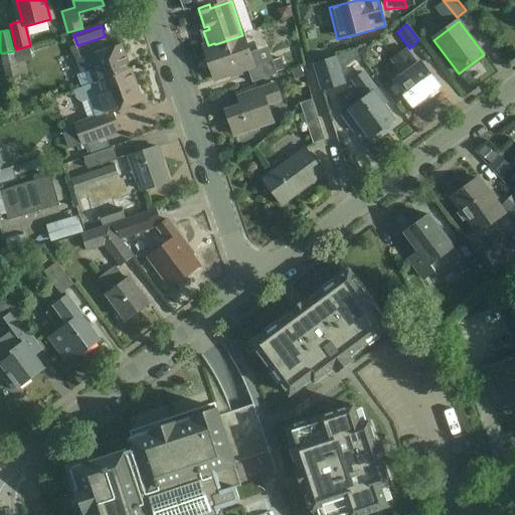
[(215,80),(247,70),(252,83),(277,74),(276,72),(285,69),(281,58),(273,61),(268,47),(249,53),(242,35),(215,44),(214,43),(208,45),(204,47),(215,80)]
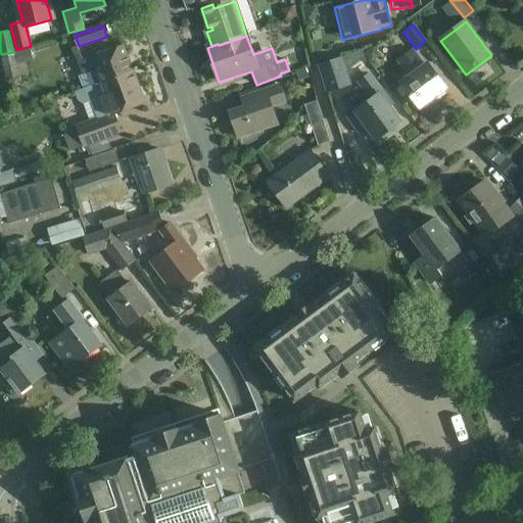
[(84,90),(134,72),(124,46),(79,62),(83,75),(79,77),(84,90)]
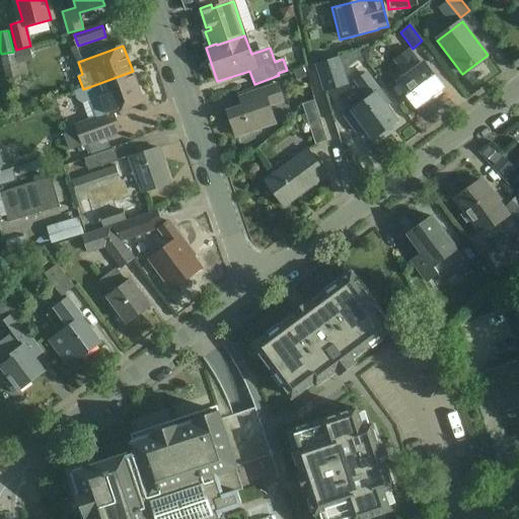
[(425,64),(422,66),(411,51),(396,61),(409,77),(399,83),(417,106),(442,87),(425,64)]
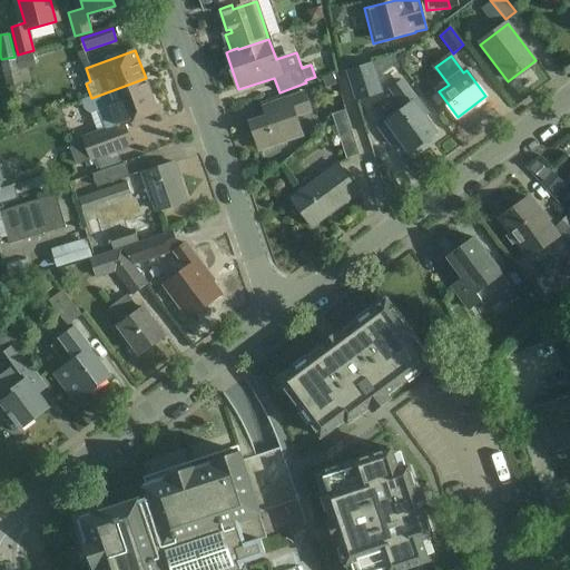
[(2,64),(8,89),(22,86),(17,61),(2,64)]
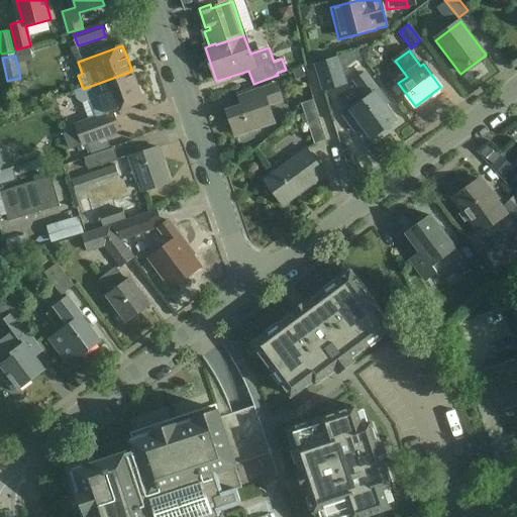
[(347,84),(338,57),(313,65),(322,93),(347,84)]
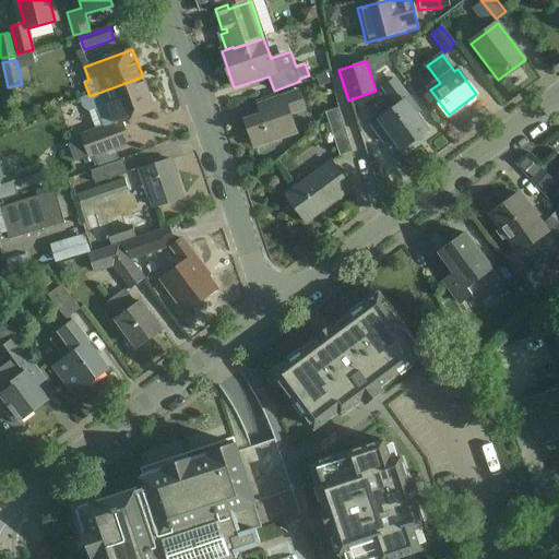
[(90,96),(81,99),(84,108),(91,113),(99,109),(106,128),(122,121),(122,122),(156,110),(143,76),(90,96)]
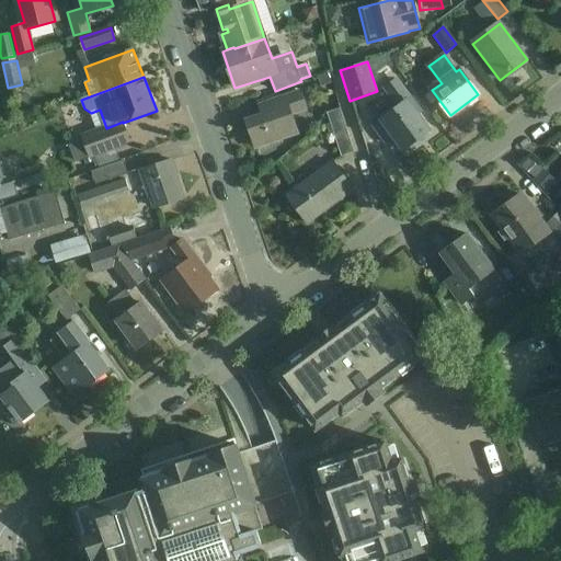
[(420,145),(418,140),(428,132),(416,115),(422,112),(398,80),(387,88),(400,105),(373,126),(386,145),(395,138),(404,150),(407,148),(410,152),(420,145)]
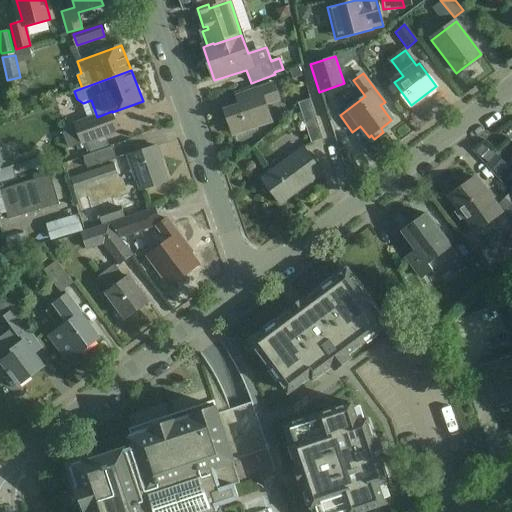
[(273,85),(255,91),(258,100),(225,111),(233,135),(271,122),(265,105),(278,101),(273,85)]
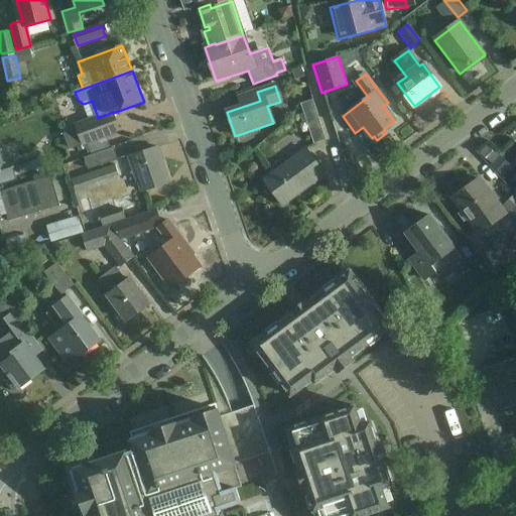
[(326,141),(312,101),(301,105),(314,145),(326,141)]
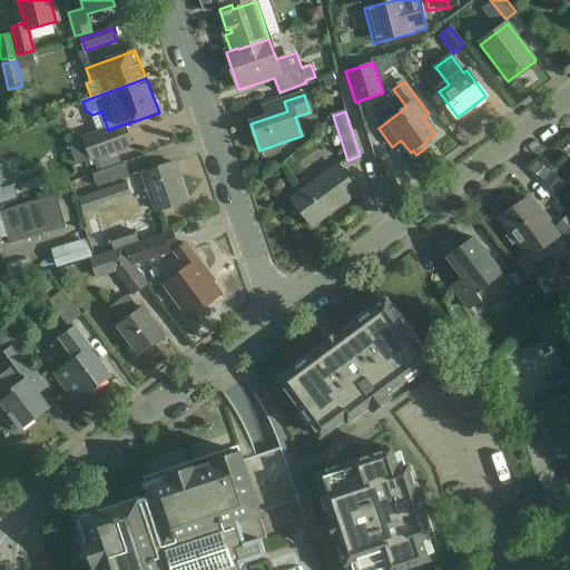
[(108,130),(85,139),(92,160),(133,145),(125,125),(125,124),(108,130)]
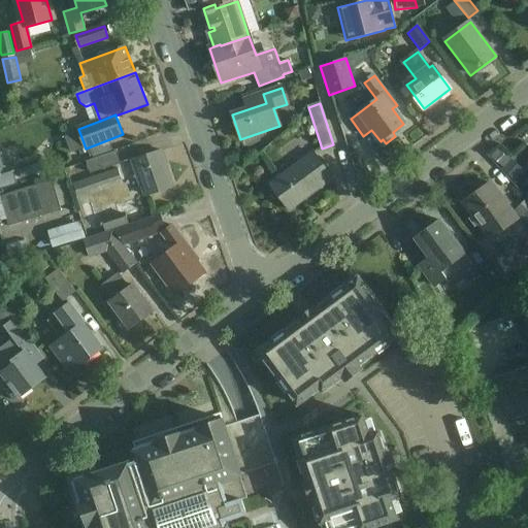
[(493,161),(508,167),(514,154),(498,149),(493,161)]
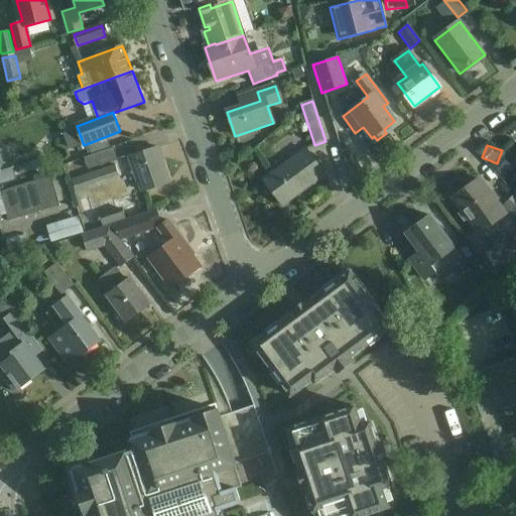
[(168,183),(160,162),(162,161),(158,148),(128,159),(136,182),(139,181),(143,192),(168,183)]
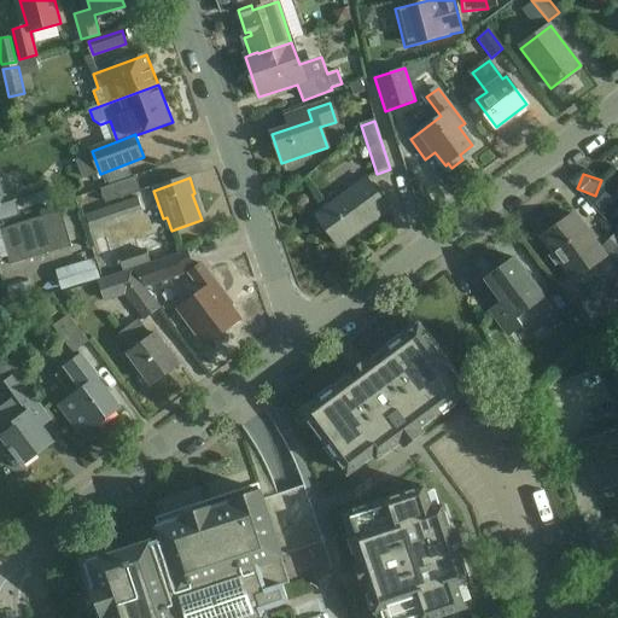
[(101,192),(106,205),(140,193),(135,180),(101,192)]
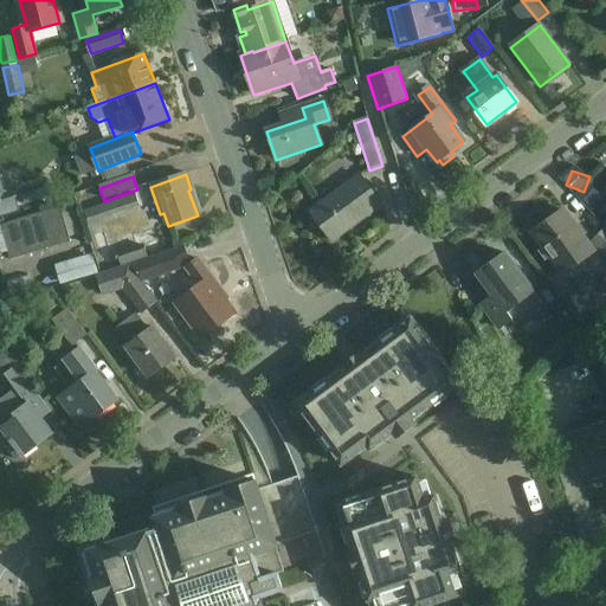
[(310,212),(333,242),(381,205),(360,176),(310,212)]
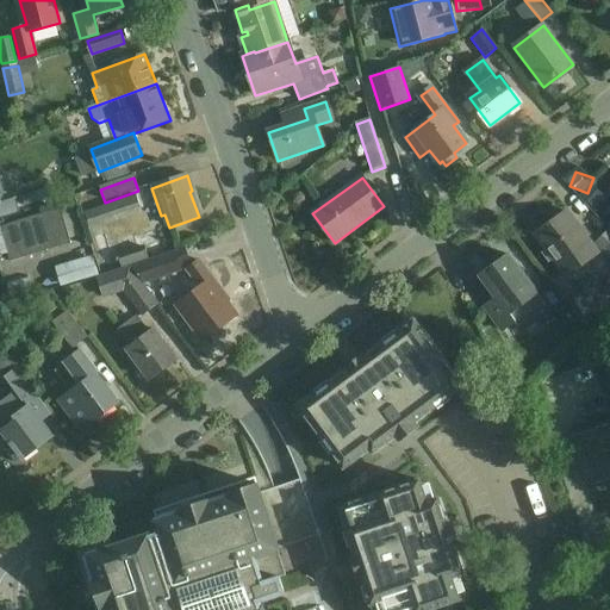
[(0,218),(18,212),(12,193),(0,195),(0,218)]
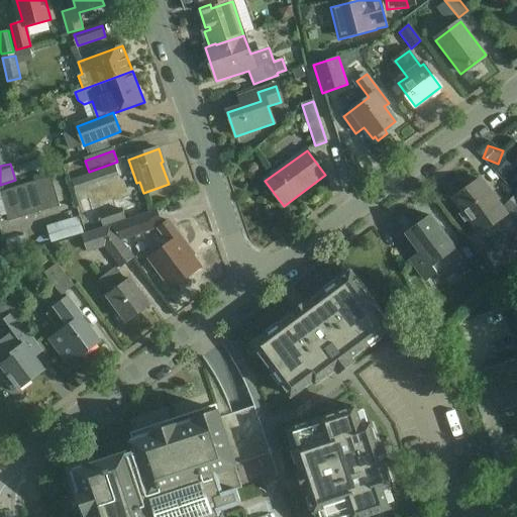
[(115,166),(71,180),(75,191),(118,177),(115,166)]
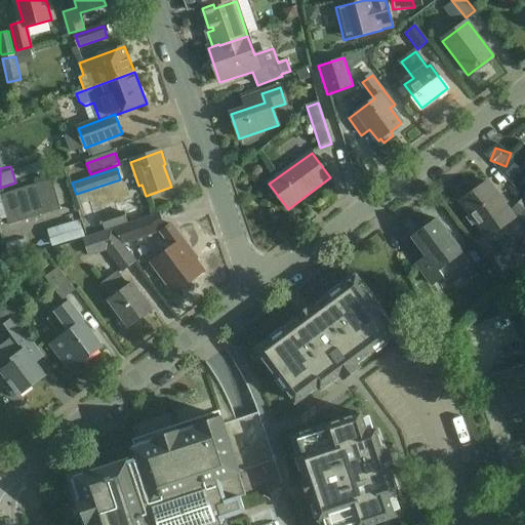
[(53,182),(0,197),(10,229),(63,212),(53,182)]
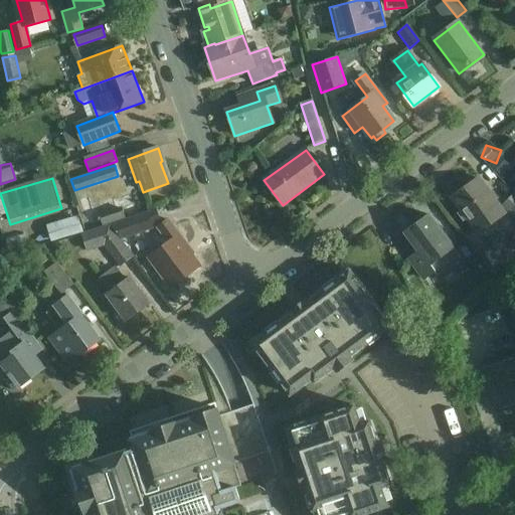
[(452,198),(478,233),(504,214),(478,179),(452,198)]
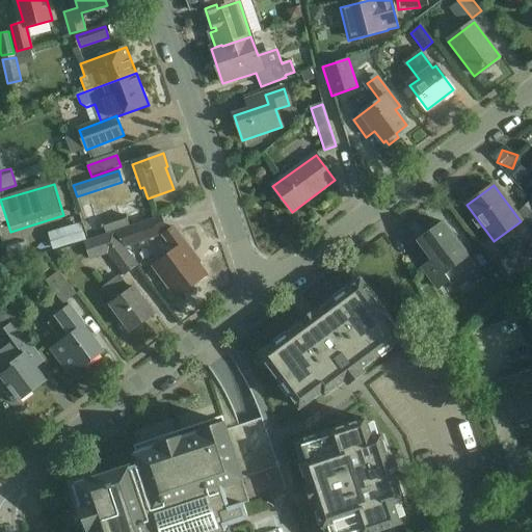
[(531,198),(517,214),(531,227),(531,198)]
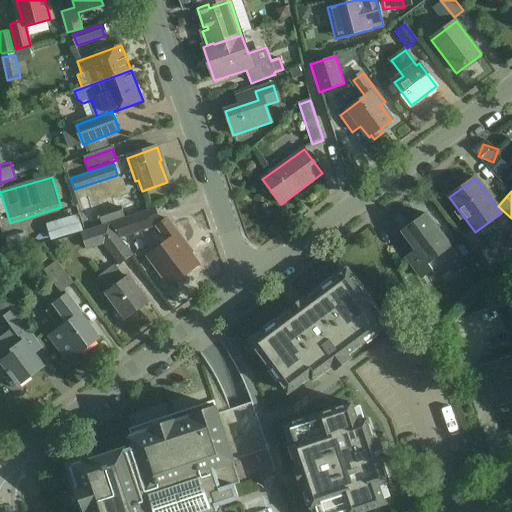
[(102,225),(125,218),(121,208),(115,210),(111,199),(98,203),(102,214),(98,215),(102,225)]
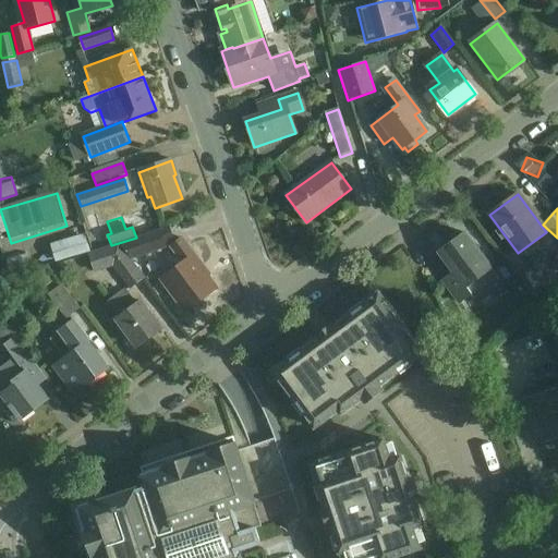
[(170,229),(123,244),(134,259),(168,249),(167,244),(174,242),(170,229)]
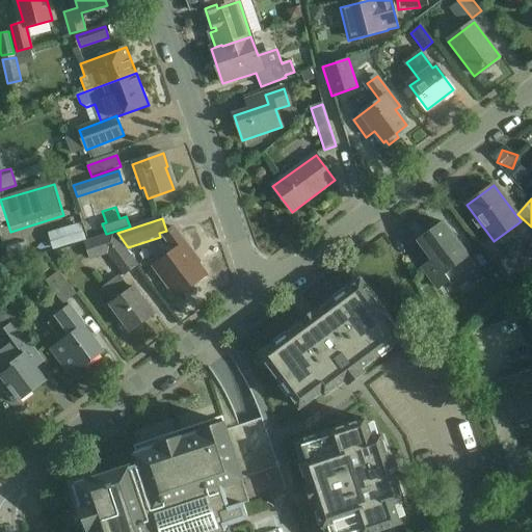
[(47,238),(80,230),(78,219),(44,229),(47,238)]
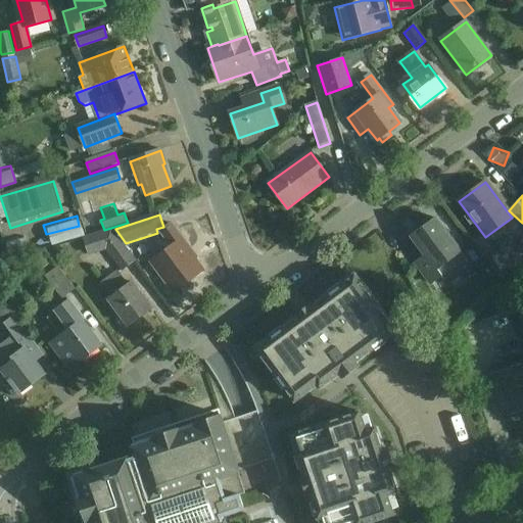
[(411,236),(424,255),(414,264),(429,284),(440,275),(444,281),(468,264),(435,219),(411,236)]
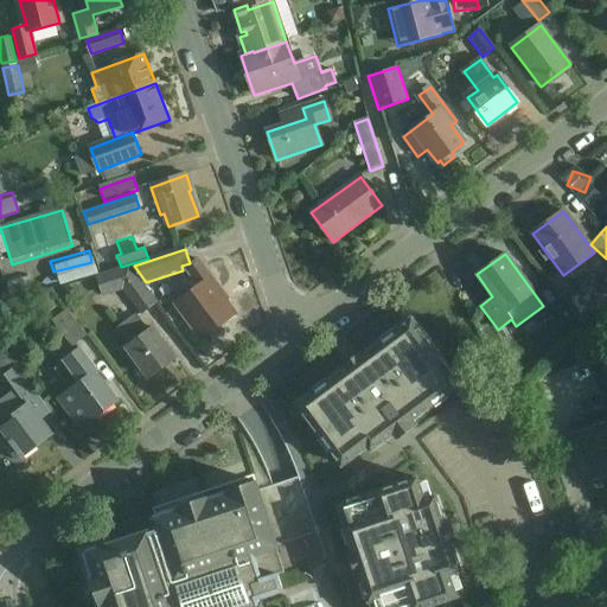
[(200,286),(178,304),(203,338),(235,314),(218,293),(222,289),(199,261),(189,269),(200,286)]
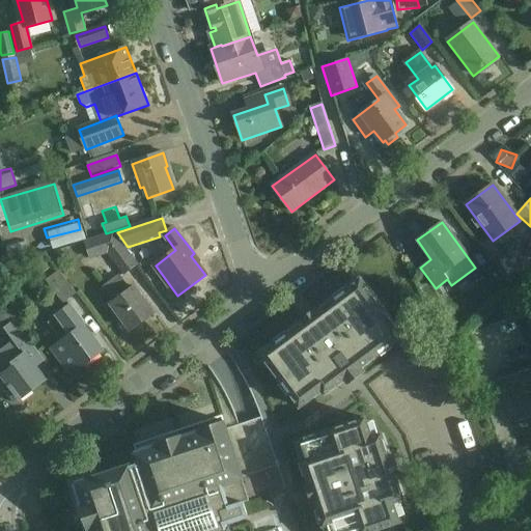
[(113,232),(83,242),(89,259),(107,254),(123,276),(138,264),(113,232)]
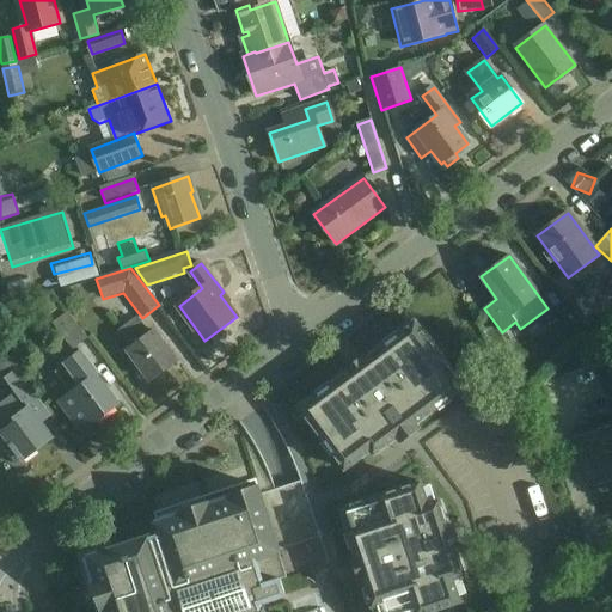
[(69,313),(54,325),(74,353),(91,341),(69,313)]
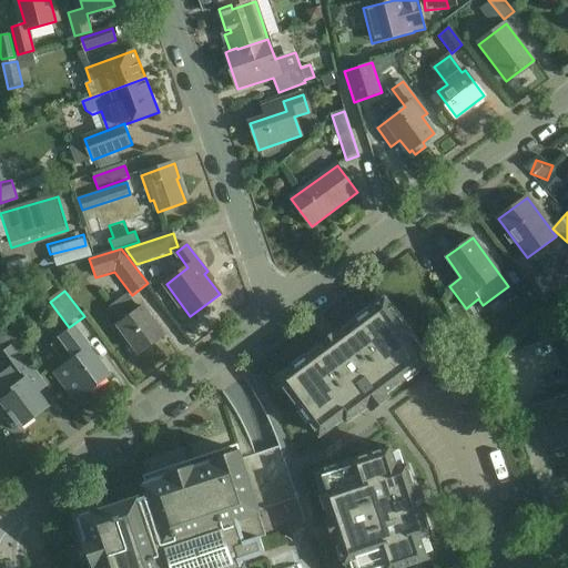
[(143,307),(138,311),(128,297),(113,308),(124,322),(119,325),(140,354),(164,335),(143,307)]
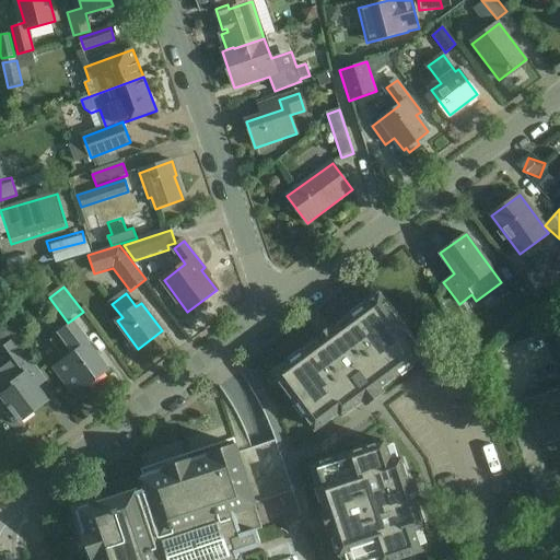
[(388,294),(298,356),(326,400),(421,342),(388,294)]
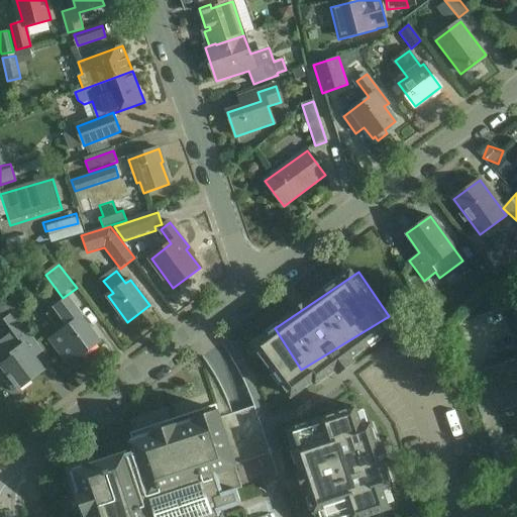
[(69,297),(56,307),(70,327),(52,340),(68,364),(78,356),(79,358),(100,342),(82,318),(83,317),(69,297)]
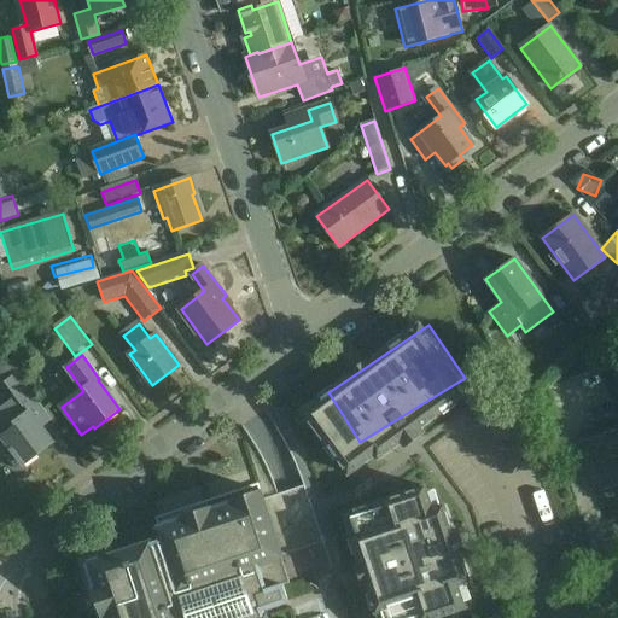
[(46,413),(31,392),(17,373),(4,383),(16,398),(0,409),(0,445),(6,454),(5,454),(16,470),(51,444),(35,421),(46,413)]
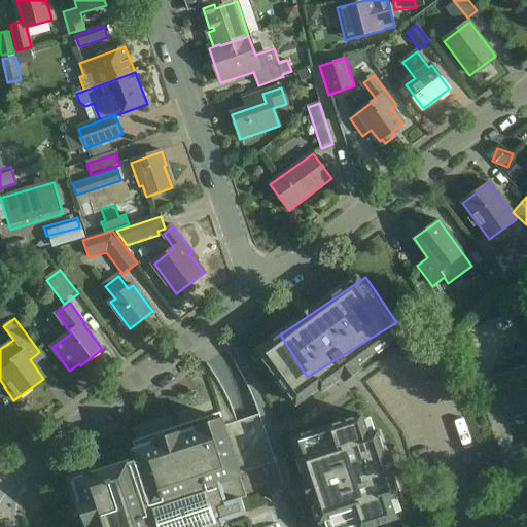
[(506,407),(510,406),(514,417),(526,411),(526,367),(500,377),(504,389),(501,390),(506,407)]
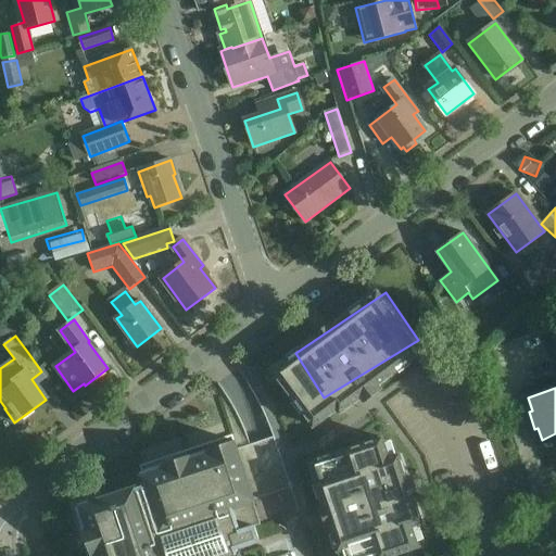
[(402,417),(314,444),(344,551),(432,526),(402,417)]
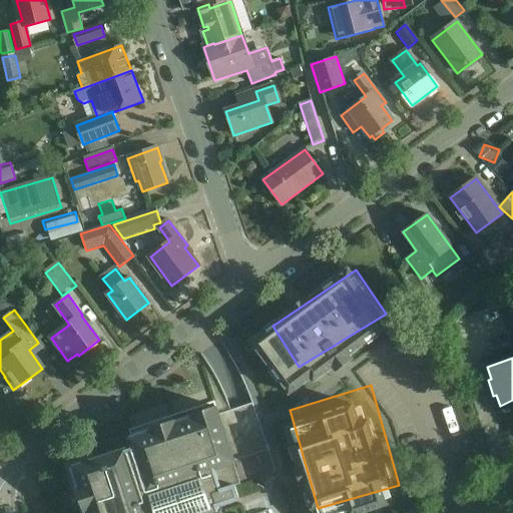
[(125,450),(125,449),(71,467),(85,512),(221,512),(221,510),(219,510),(218,505),(239,498),(234,485),(233,485),(226,464),(234,462),(216,407),(130,435),(134,447),(125,450)]
